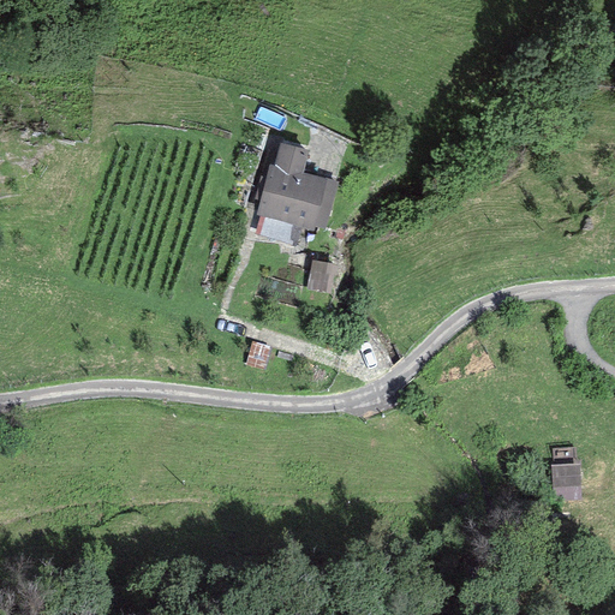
[(308,150),(279,143),(273,166),(269,165),(255,216),(258,216),(300,230),(314,232),(315,227),(323,230),(338,181),(302,172),(308,150)]
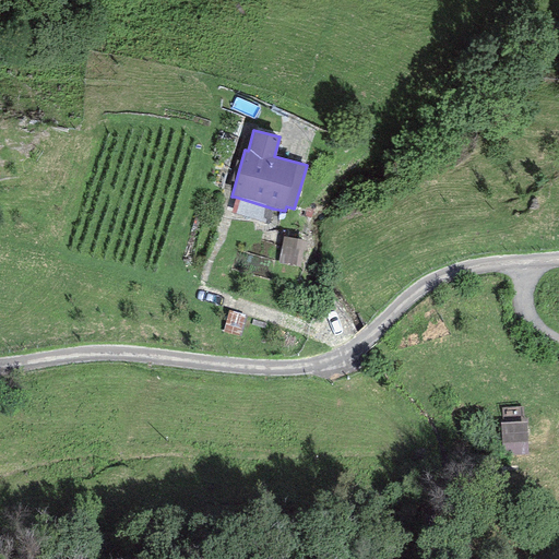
[(269,224),(273,209),(235,197),(230,213),(269,224)]
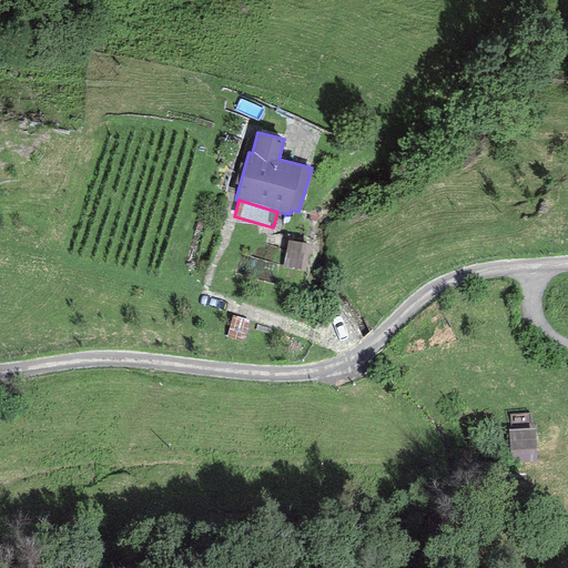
[(310,245),(287,241),(282,267),(305,272),(310,245)]
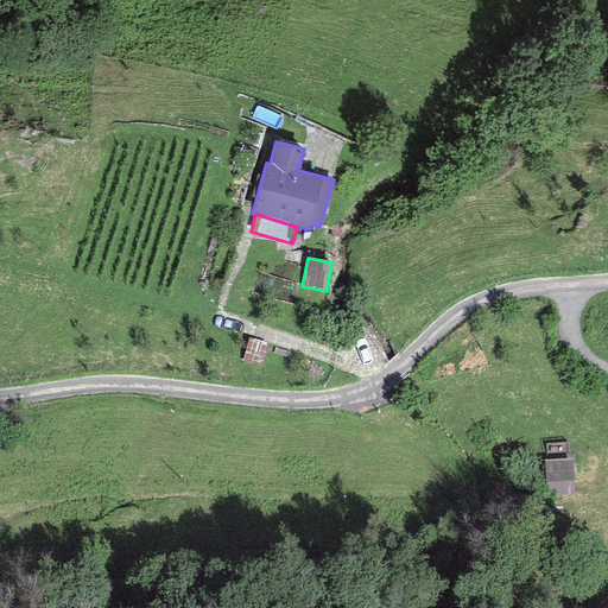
[(267,344),(248,337),(240,362),(259,368),(267,344)]
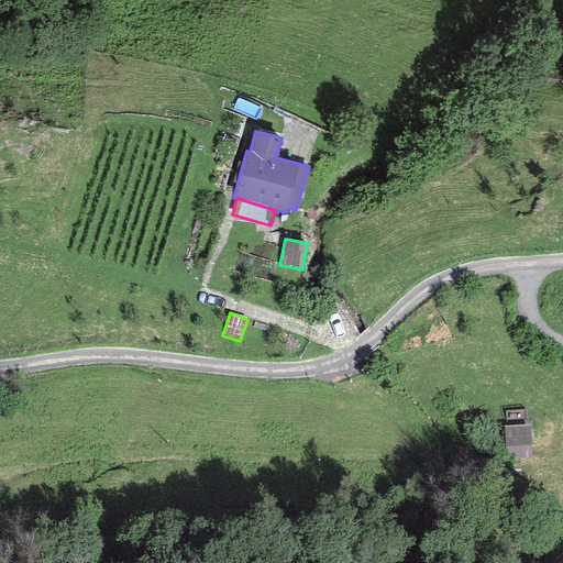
[(530,424),(504,427),(505,460),(531,457),(530,424)]
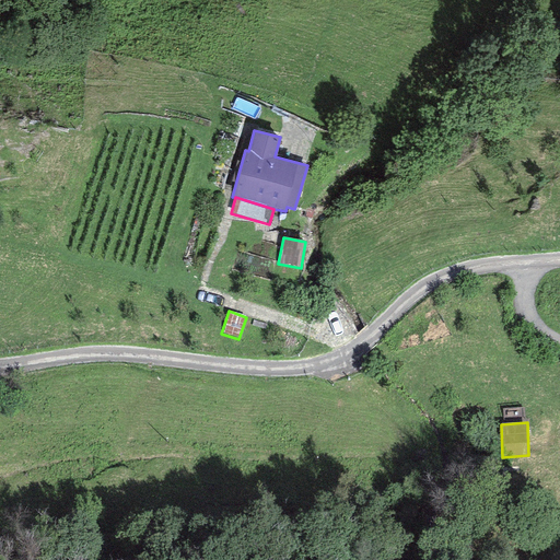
All buildings are outlined.
